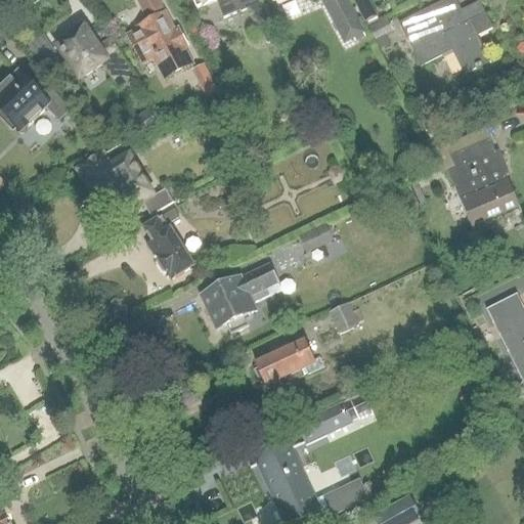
[(174,33),(156,0),(139,0),(138,1),(150,23),(138,30),(124,37),(140,69),(155,60),(166,81),(192,67),(183,50),(187,48),(178,31),(174,33)]
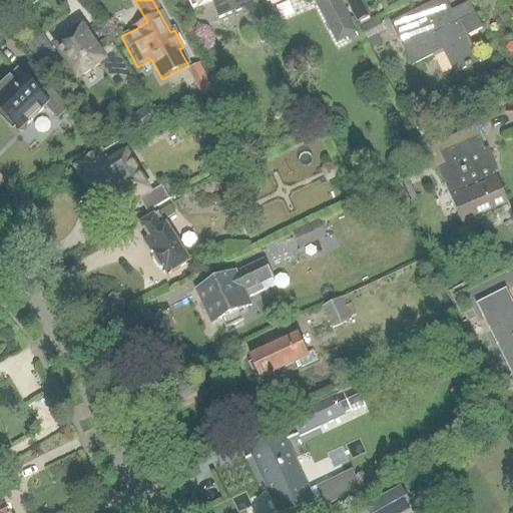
[(188,0),(192,10),(212,2),(219,18),(234,12),(228,0),(188,0)]
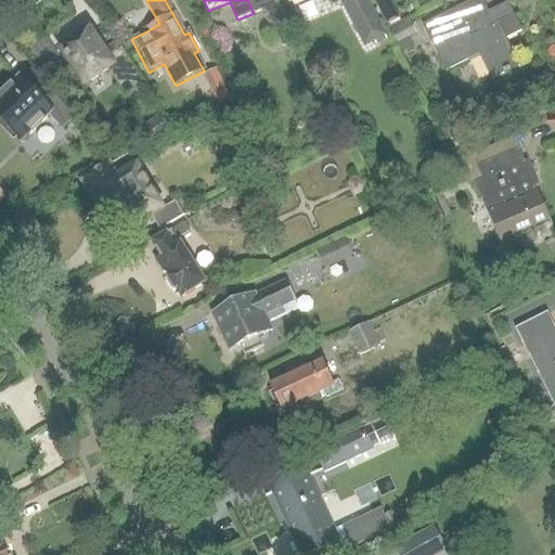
[(365,0),(348,0),(343,3),(358,34),(369,28),(375,41),(385,36),(365,0)]
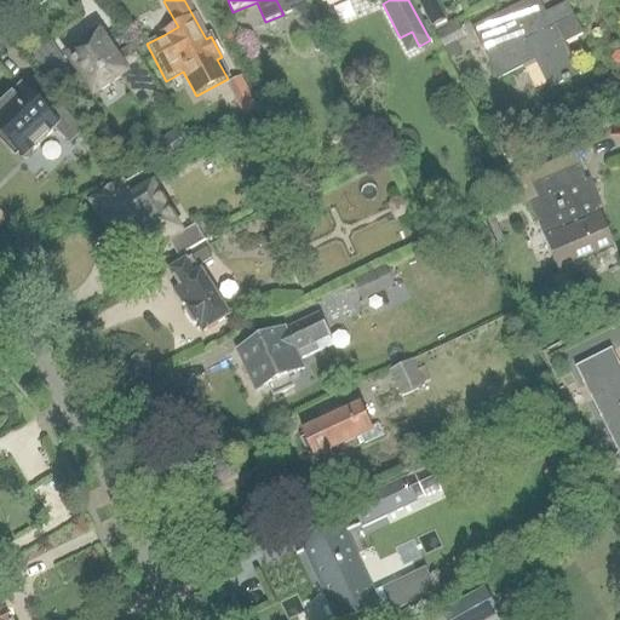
[(451,22),(440,0),(434,0),(423,6),(435,29),(451,22)]
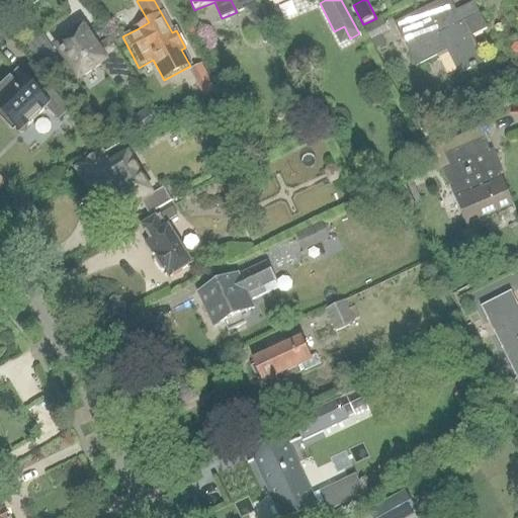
[(486,28),(480,15),(472,2),(454,12),(447,0),(441,0),(394,24),(415,66),(446,51),(458,74),(470,67),(471,69),(476,67),(475,65),(484,61),(476,45),(471,47),(467,37),(486,28)]
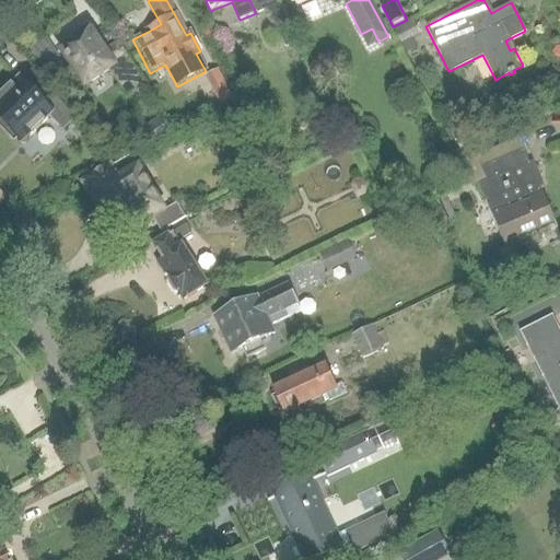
[(278,7),(267,12),(288,50),(299,46),(278,7)]
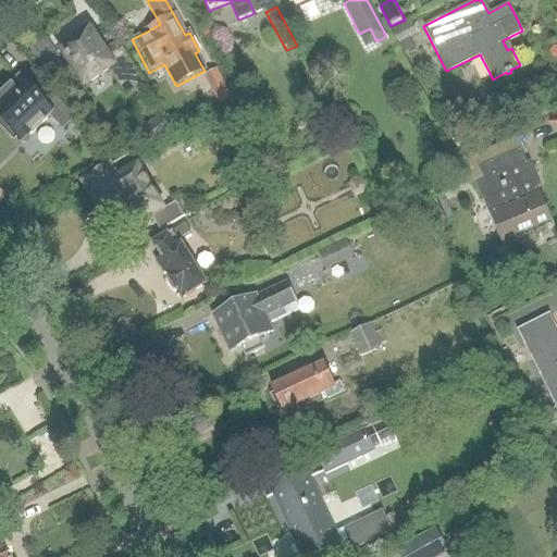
[(419,28),(397,40),(406,56),(428,45),(419,28)]
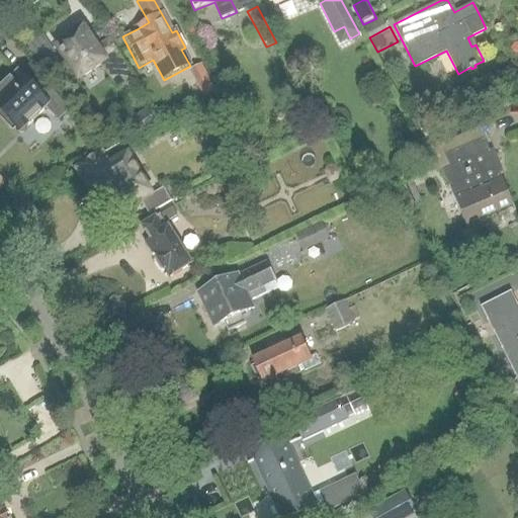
[(96,51),(83,30),(58,48),(80,79),(99,66),(111,82),(117,91),(134,80),(127,70),(108,42),(96,51)]
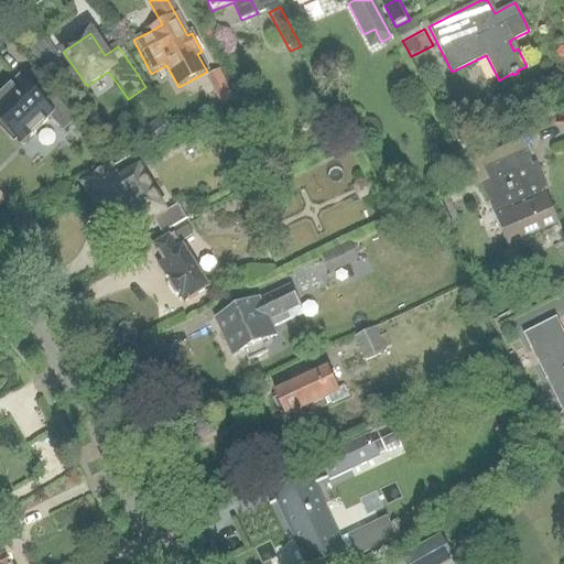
[(223,72),(209,78),(225,108),(238,100),(223,72)]
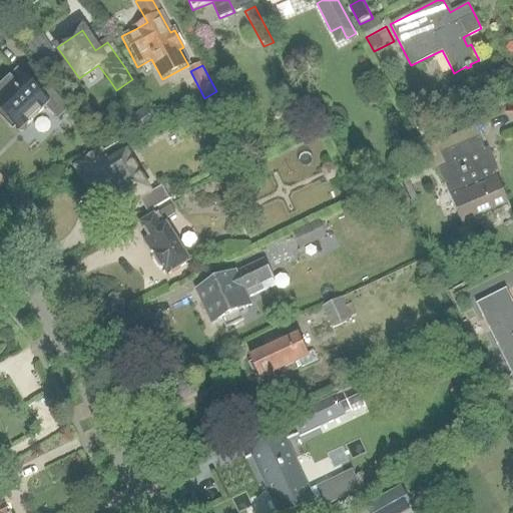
[(0,109),(21,131),(47,105),(62,120),(71,111),(39,77),(30,86),(17,73),(0,90),(0,109)]
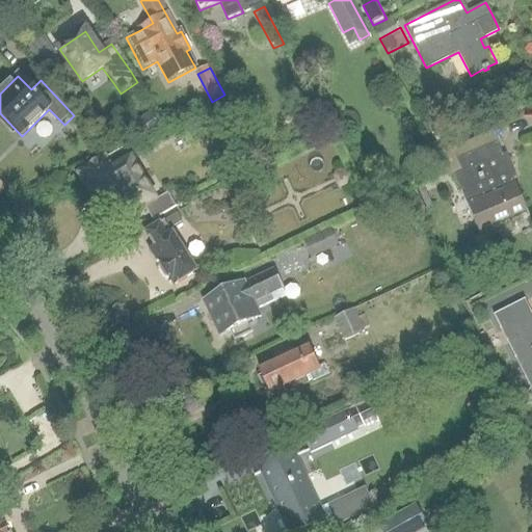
[(456,160),(461,174),(455,177),(480,237),(530,217),(511,173),(513,171),(506,155),(504,156),(498,142),(456,160)]
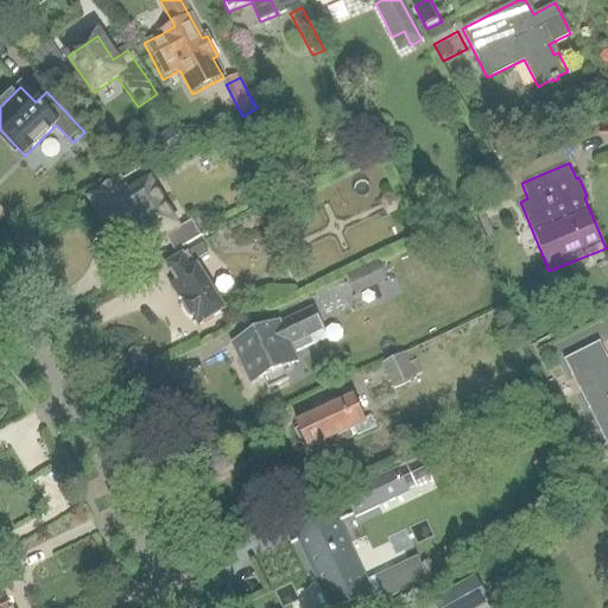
[(121,173),(82,196),(103,233),(114,227),(118,233),(115,234),(124,249),(126,248),(130,254),(182,225),(152,172),(127,185),(121,173)]
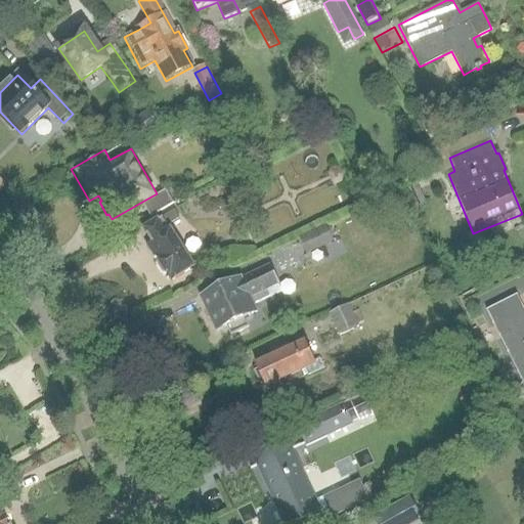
[(425,202),(416,183),(402,189),(411,209),(425,202)]
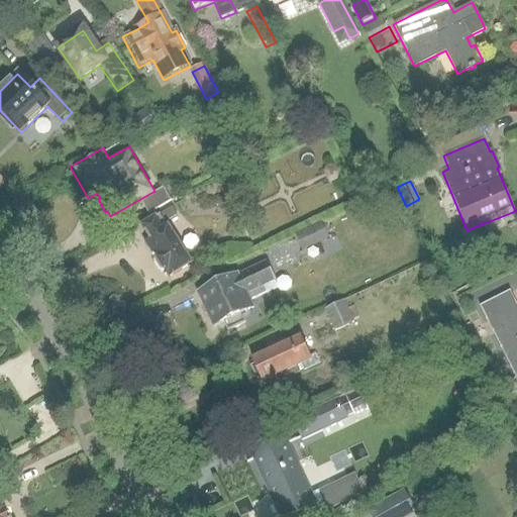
[(139,201),(147,215),(172,201),(164,188),(139,201)]
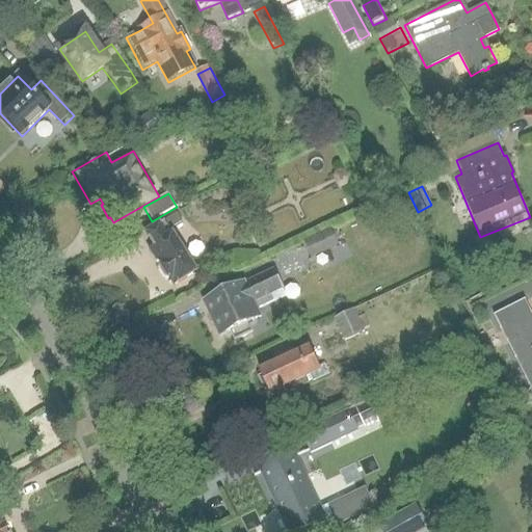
[(174,286),(196,271),(170,231),(183,222),(177,213),(147,233),(154,245),(151,248),(161,266),(160,269),(165,276),(168,277),(174,286)]
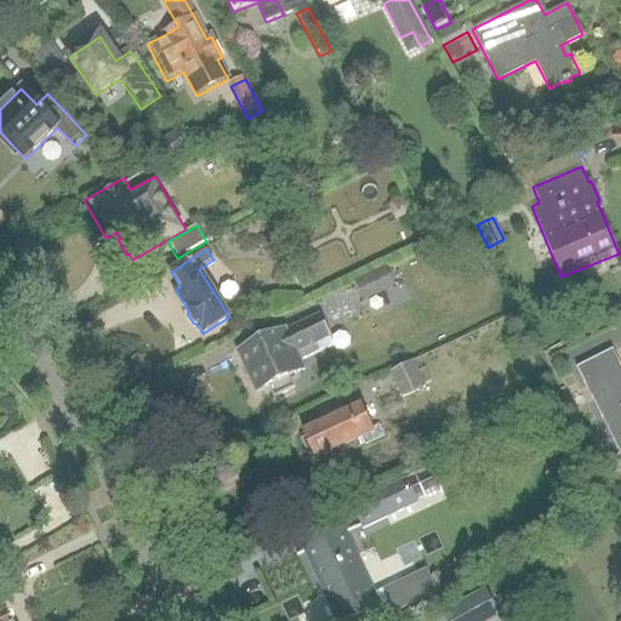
[(385,266),(362,277),(370,296),(393,285),(385,266)]
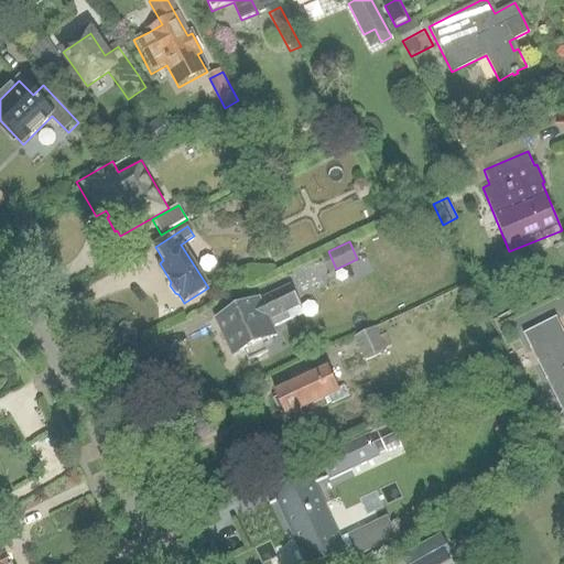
[(300,306),(290,285),(215,320),(232,357),(245,351),(248,360),(267,351),(262,343),(277,336),(273,328),(290,321),(286,313),(300,306)]
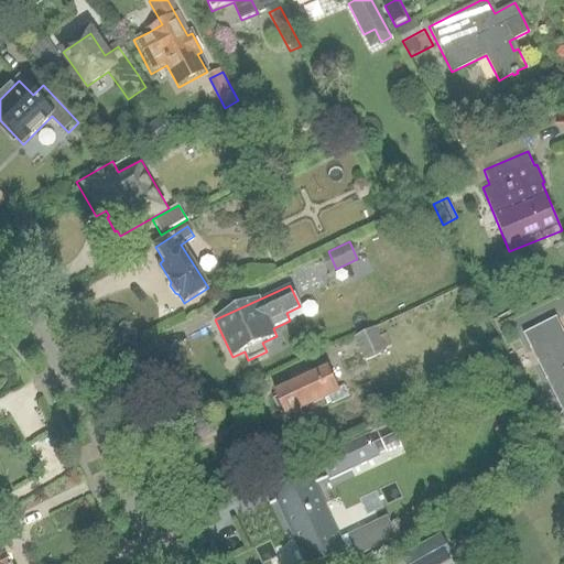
[(563,333),(555,316),(522,333),(563,415),(563,333)]
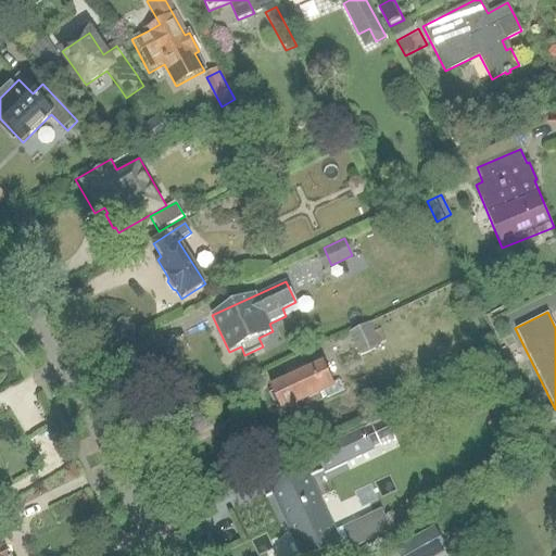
[(373,332),(368,321),(346,331),(358,356),(379,346),(378,344),(386,340),(384,339),(388,338),(383,329),(380,330),(380,329),(373,332)]
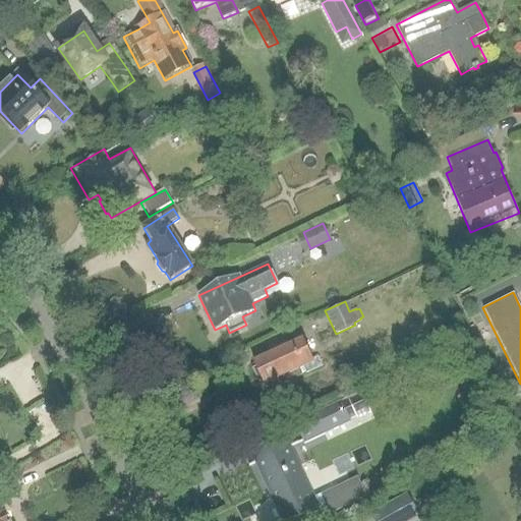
[(254,363),(256,368),(253,369),(259,383),(263,381),(265,386),(284,377),(286,383),(302,375),(301,373),(306,371),(306,373),(323,365),(317,355),(311,359),(302,340),(289,347),(286,341),(269,349),(272,355),(254,363)]
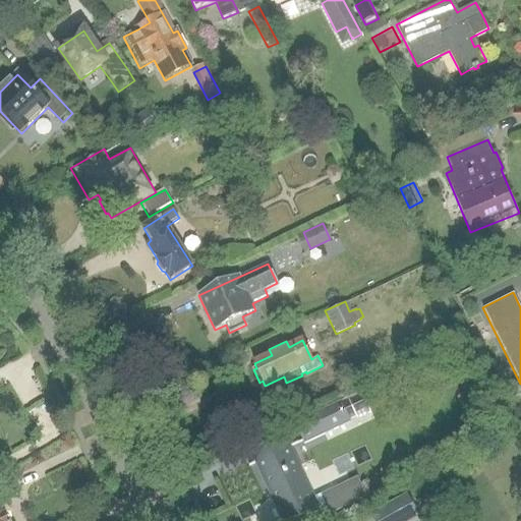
[(315,415),(295,424),(304,445),(325,436),(315,415)]
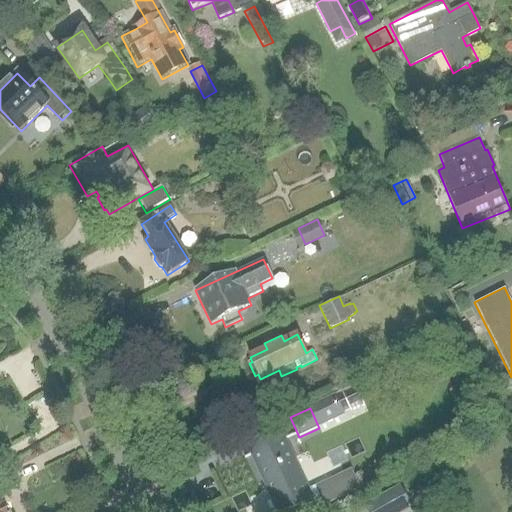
[(279,511),(311,497),(283,437),(251,453),(279,511)]
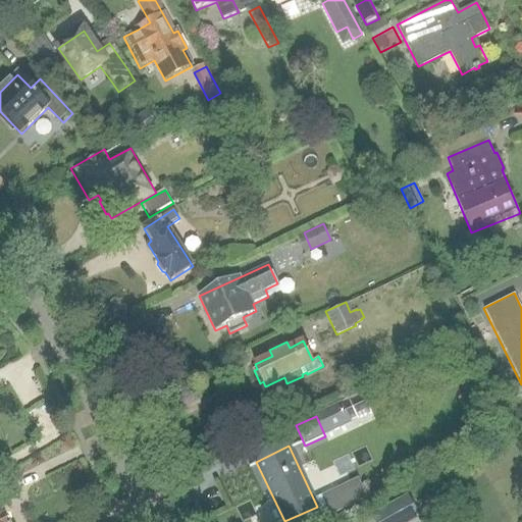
[(408,497),(372,517),(374,521),(411,521),(420,517),(408,497)]
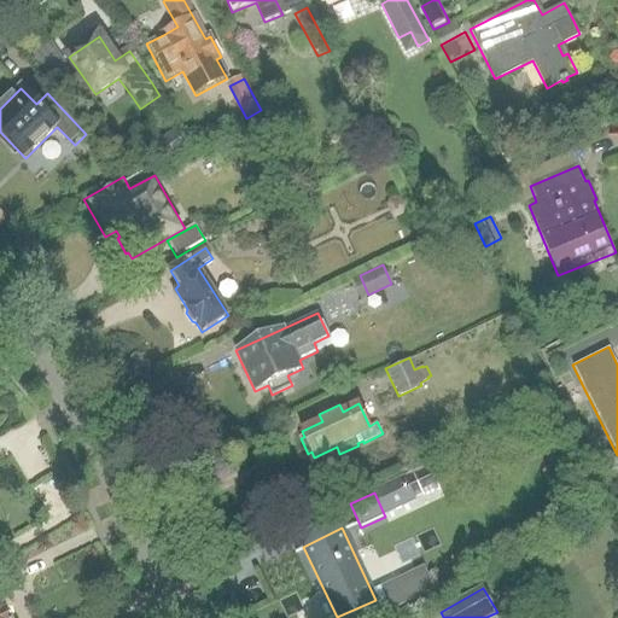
[(3,593),(0,593),(0,617),(6,617),(4,612),(10,610),(3,593)]
